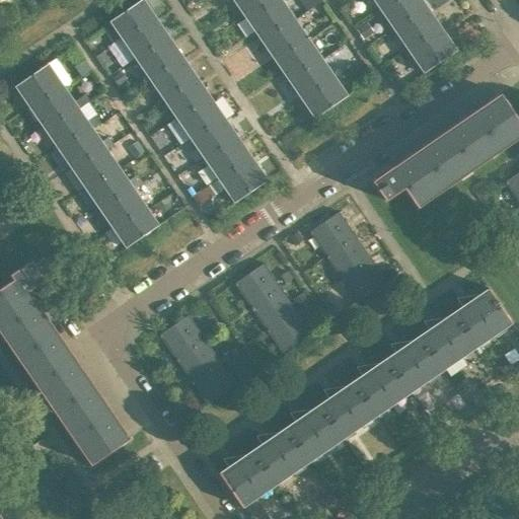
[(13,0),(8,0),(0,5),(0,7),(5,15),(18,7),(13,0)]
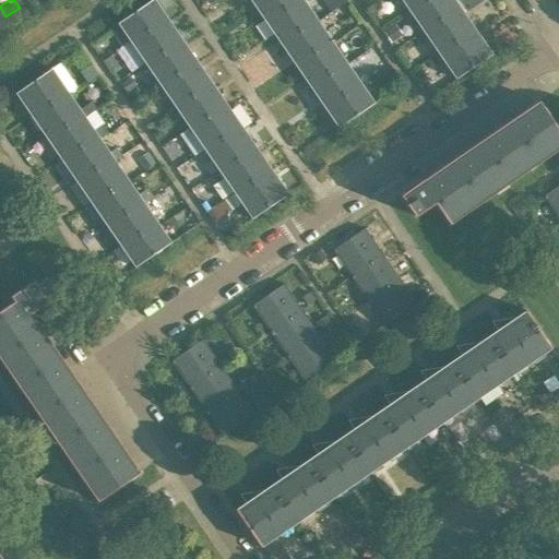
[(134,46),(169,23),(154,0),(152,0),(118,24),(118,25),(119,24),(134,46)]
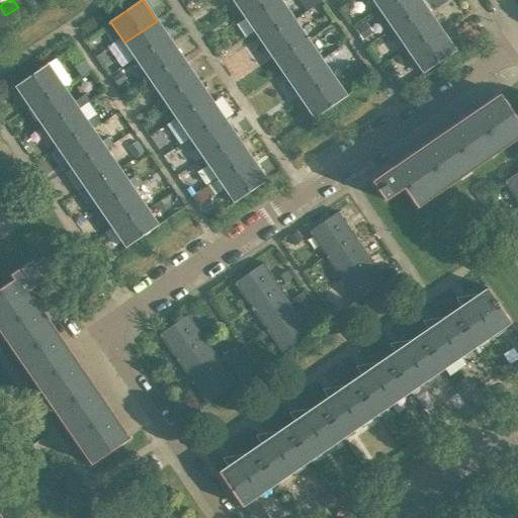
[(232,0),(245,18),(271,0),(232,0)]
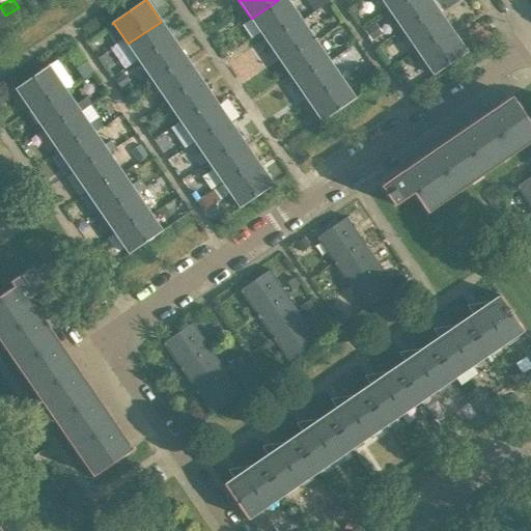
[(288,0),(278,0),(251,19),(264,39),(299,16),(288,0)]
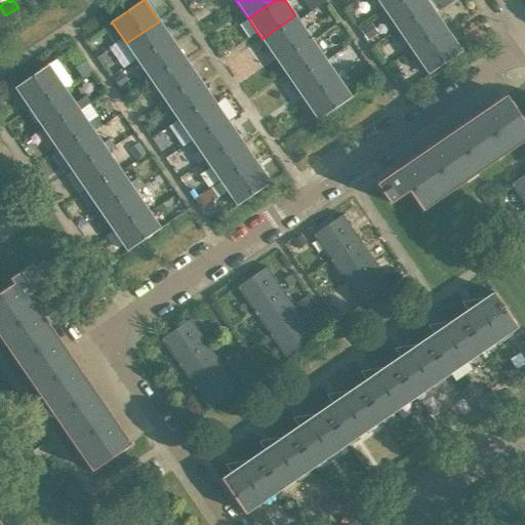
[(324,0),(303,0),(312,11),(326,1),(324,0)]
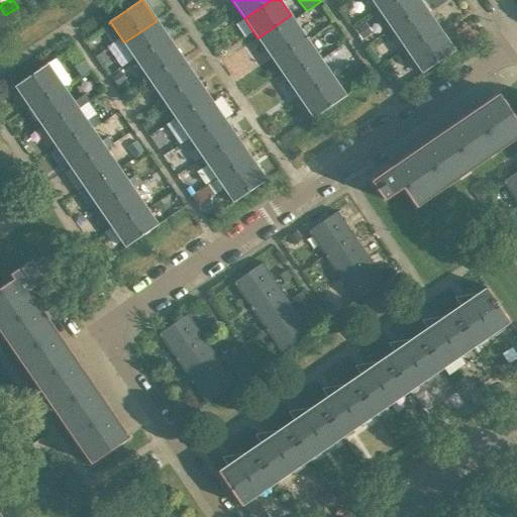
[(395,0),(397,2),(400,0),(371,0),(378,9),(391,0),(395,0)]
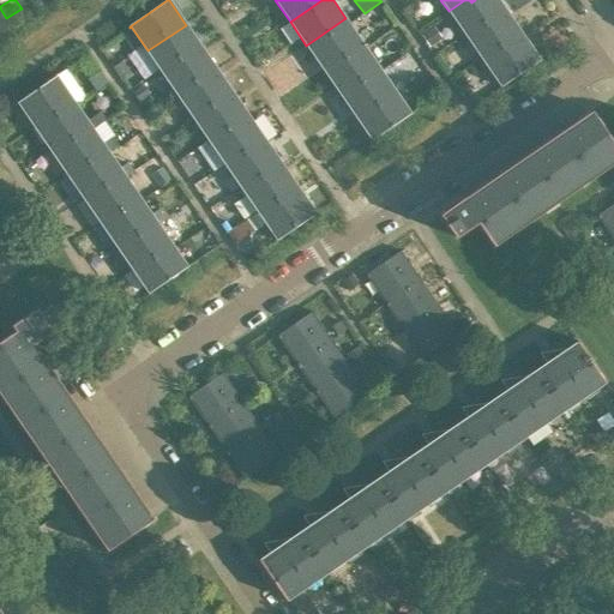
[(488,26),(509,13),(499,0),(475,0),(471,2),(469,0),(464,0),(449,11),(464,35),(485,22),(488,26)]
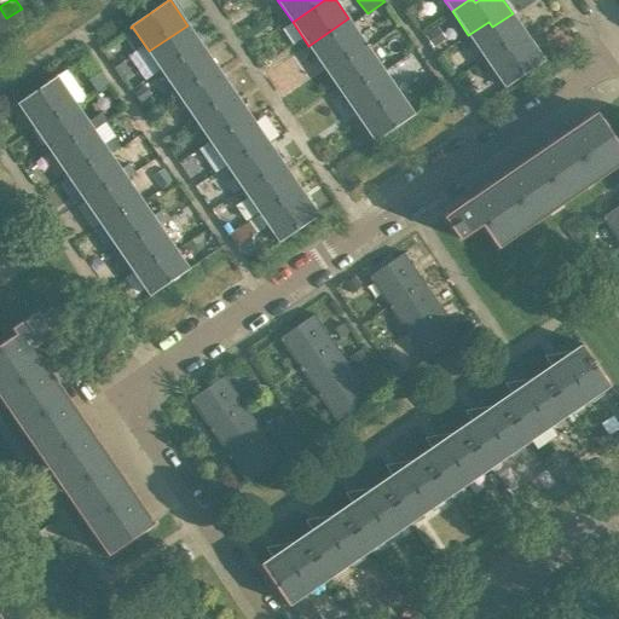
[(508,50),(528,36),(513,13),(492,27),(489,22),(468,35),(475,45),(485,59),(504,45),(508,50)]
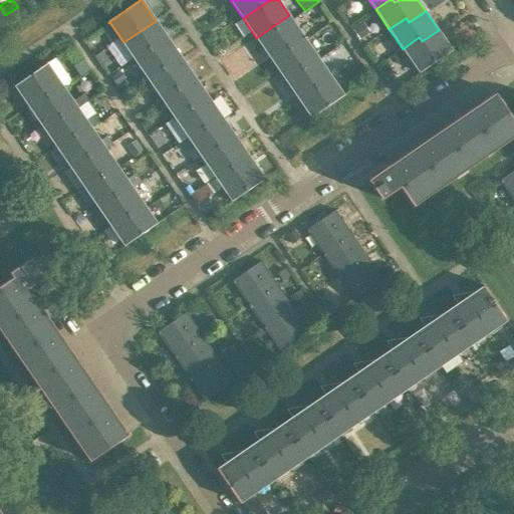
[(289,15),(256,38),(270,58),(303,35),(289,15)]
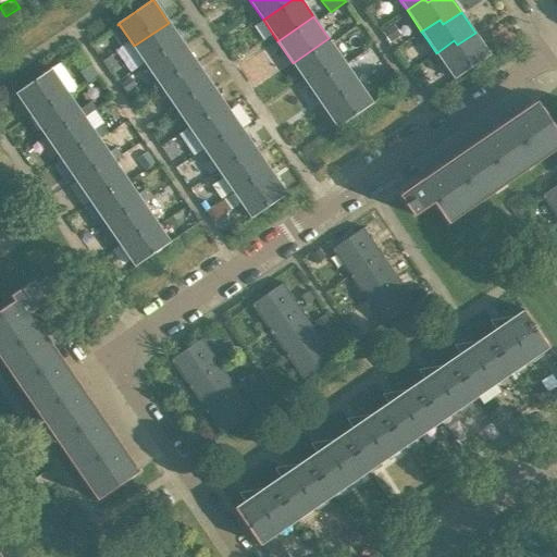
[(134,46),(149,67),(183,44),(169,23),(134,46)]
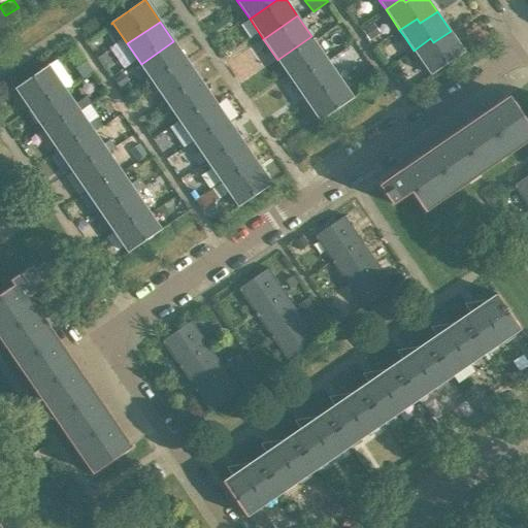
[(382,33),(374,23),(363,30),(370,41),(382,33)]
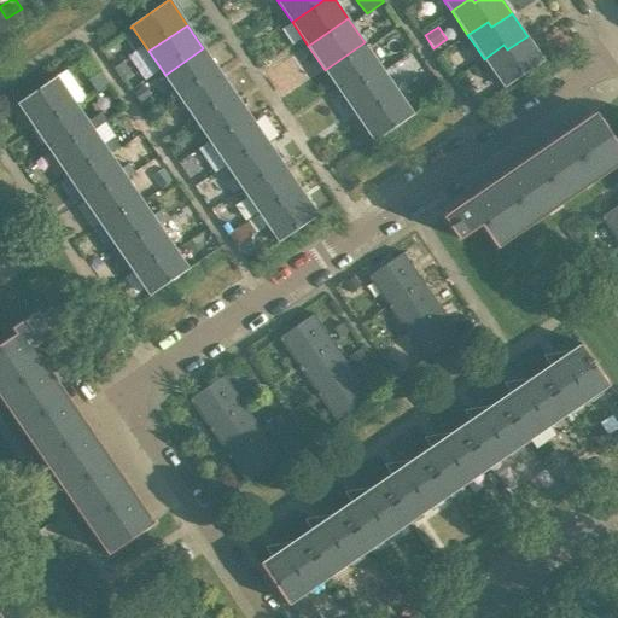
[(474,45),(467,35),(460,41),(466,51),(474,45)]
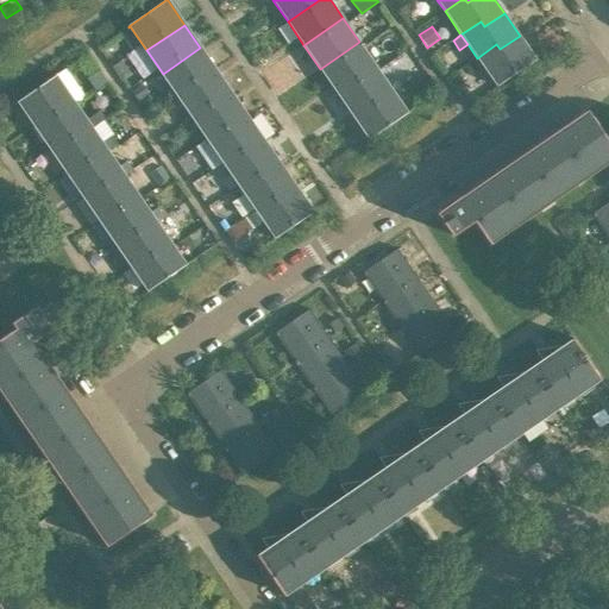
[(483,67),(496,87),(537,60),(520,36),(500,49),(496,44),(477,58),(483,67)]
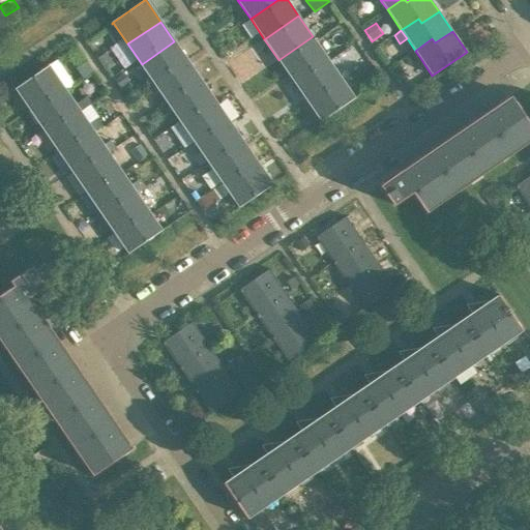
[(313,36),(278,60),(292,80),(327,57),(313,36)]
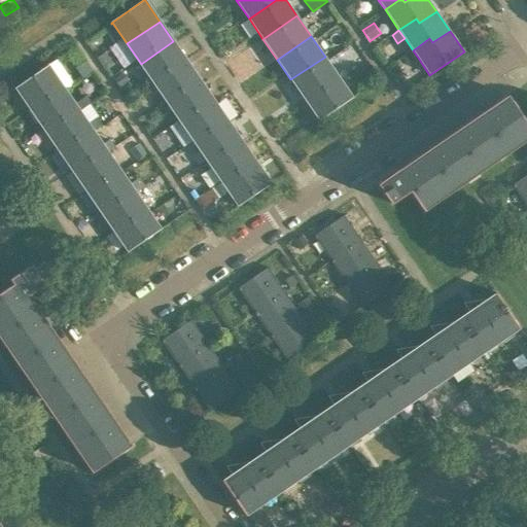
[(173,41),(141,64),(154,83),(187,62),(173,41)]
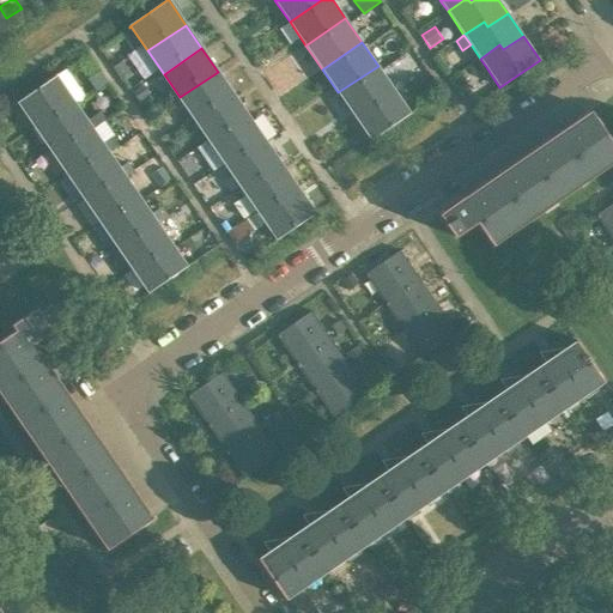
[(486,67),(480,59),(468,66),(474,74),(486,67)]
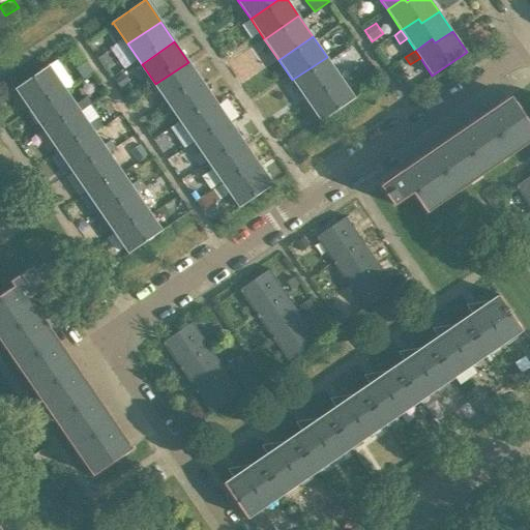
[(105,54),(96,59),(104,69),(112,64),(105,54)]
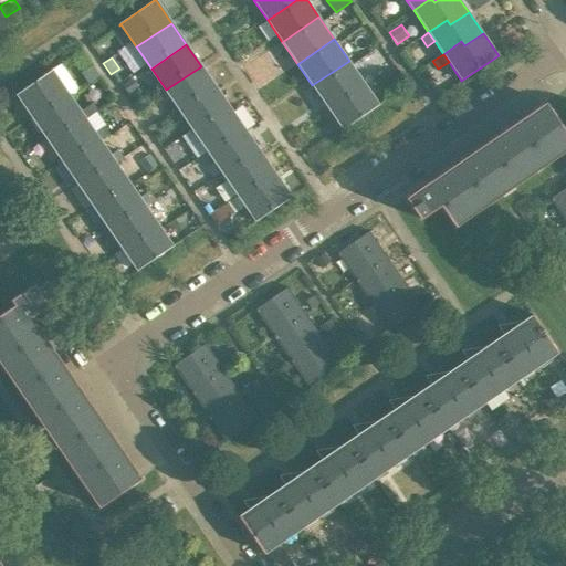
[(364,82),(349,61),(312,85),(327,107),(364,82)]
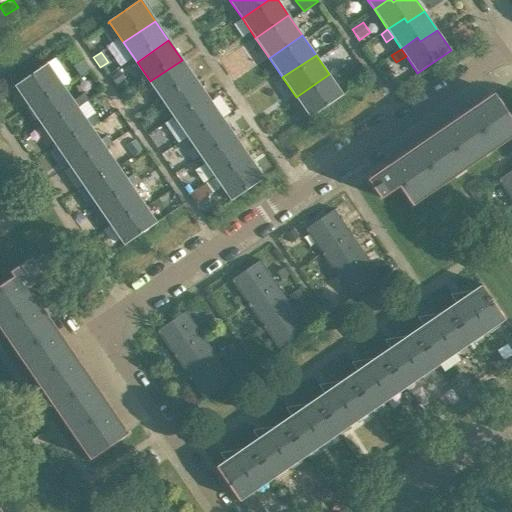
[(48,63),(14,86),(15,87),(16,86),(30,106),(46,96),(48,100),(64,89),(61,85),(69,79),(55,59),(48,64),(48,63)]
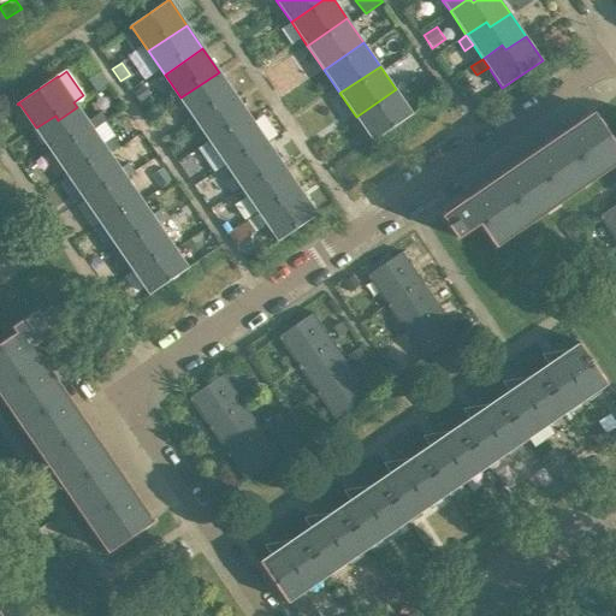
[(181,98),(196,122),(235,95),(219,72),(181,98)]
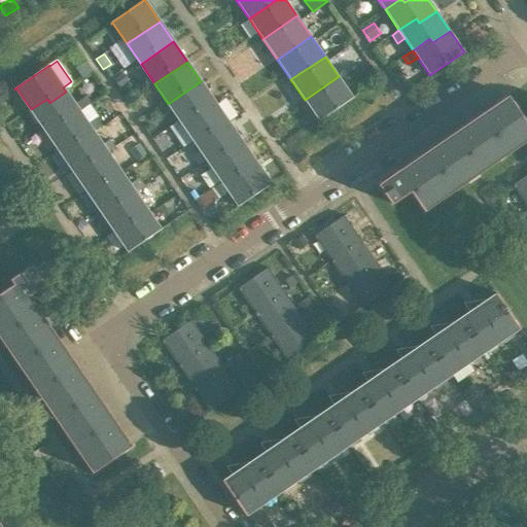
[(76,69),(82,79),(93,72),(86,63),(76,69)]
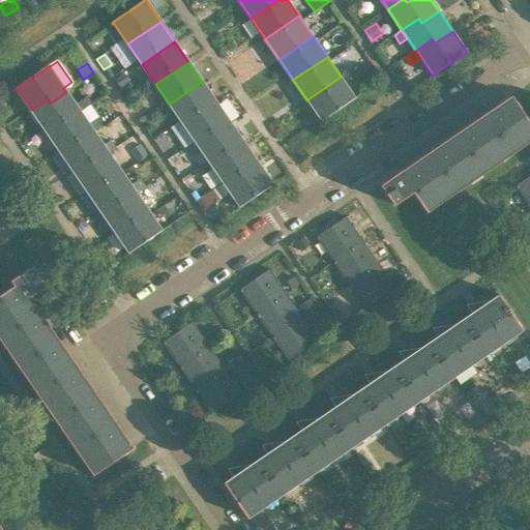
[(130,83),(124,74),(115,81),(120,89),(130,83)]
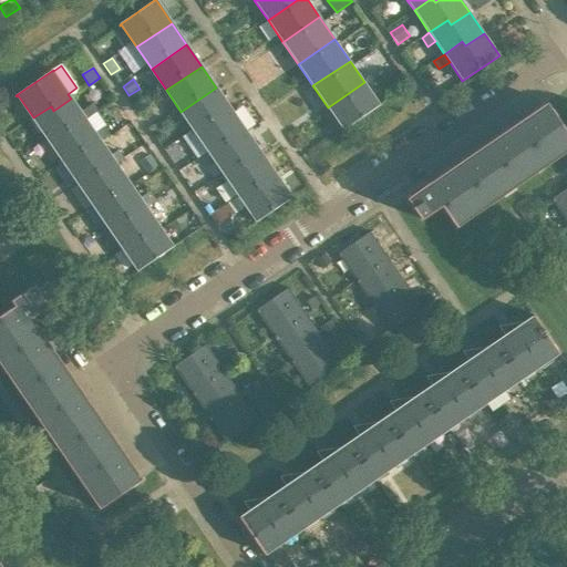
[(364,82),(328,107),(343,131),(380,105),(364,82)]
